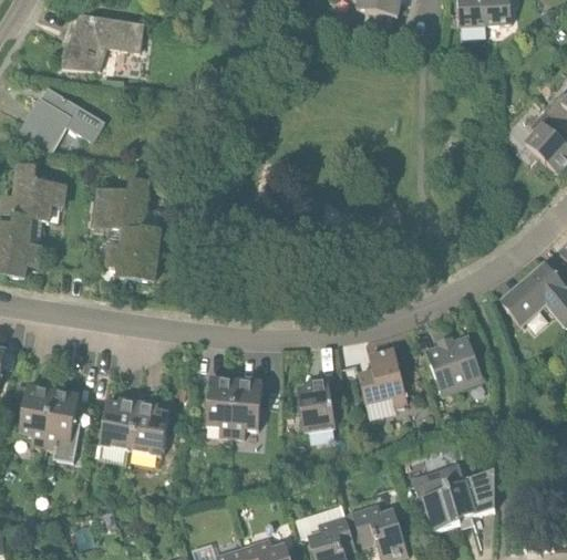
[(358,0),(357,9),(398,16),(400,0),(358,0)]
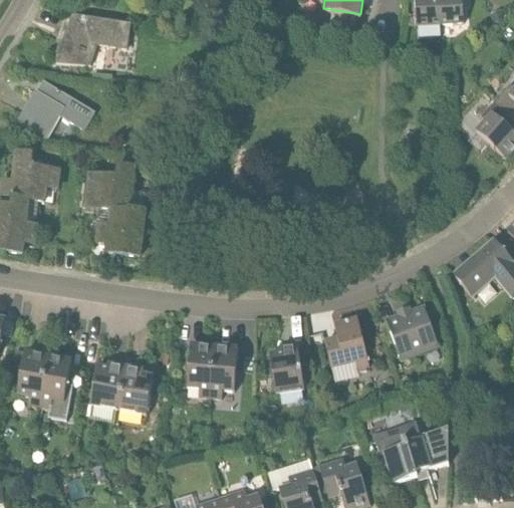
[(441,21),(439,0),(415,0),(417,22),(441,21)]
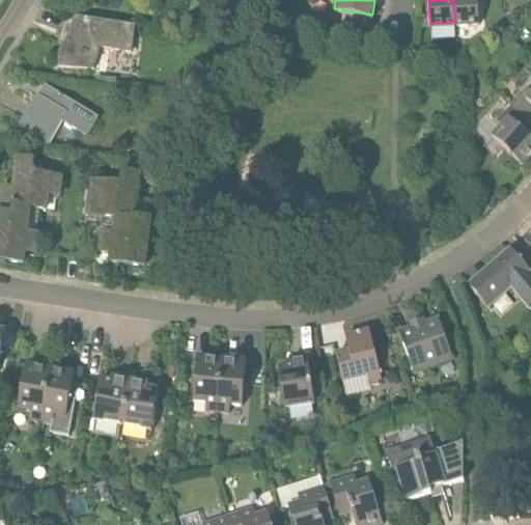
[(453,0),(455,22),(478,20),(476,0),(453,0)]
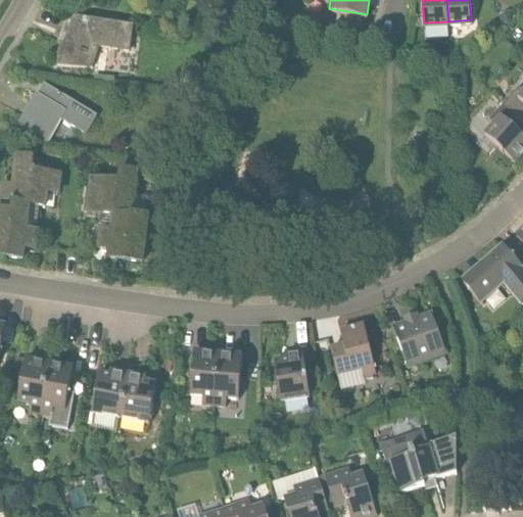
[(510,5),(497,10),(502,19),(514,14),(510,5)]
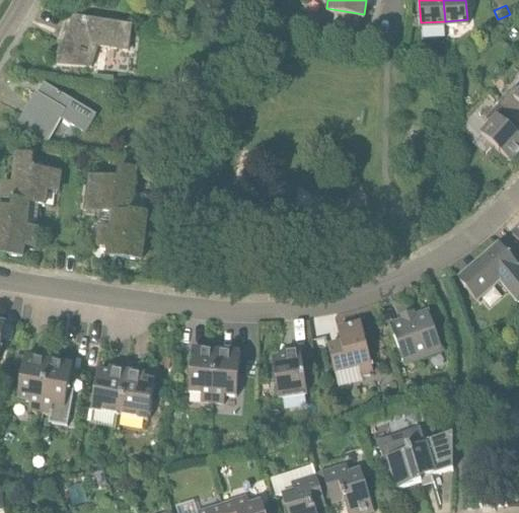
[(58,51),(57,61),(91,63),(98,43),(128,47),(132,22),(70,13),(58,51)]
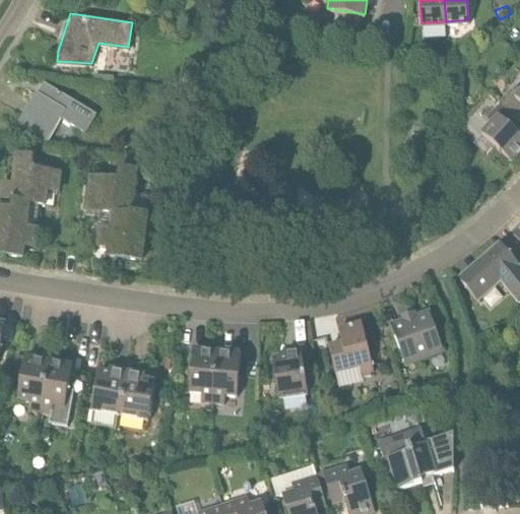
[(490,28),(498,22),(492,14),(483,20),(490,28)]
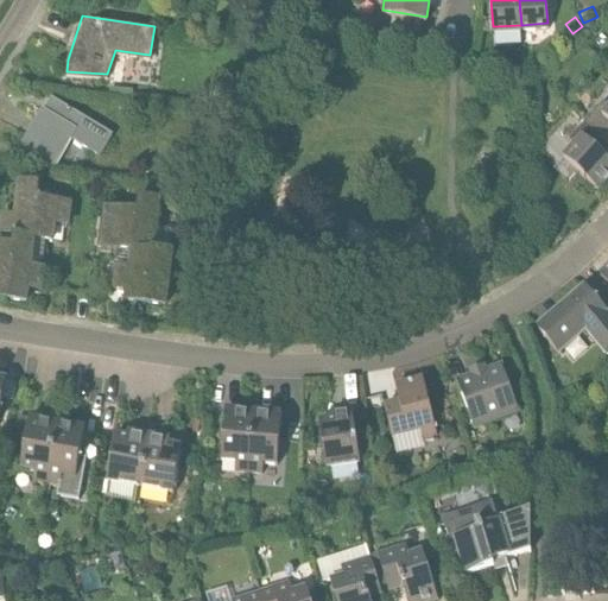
[(487,58),(479,56),(476,64),(485,67),(487,58)]
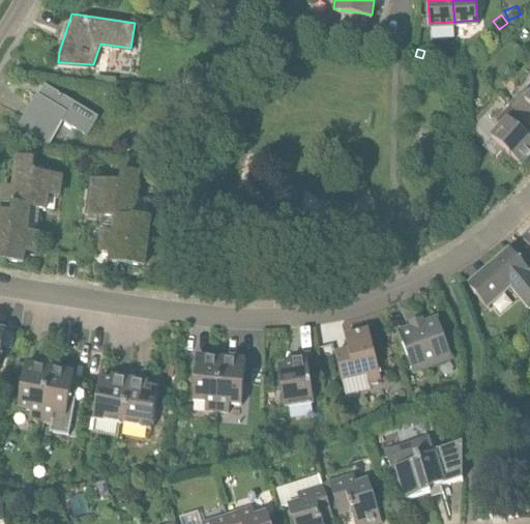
[(94,71),(93,80),(104,81),(105,73),(94,71)]
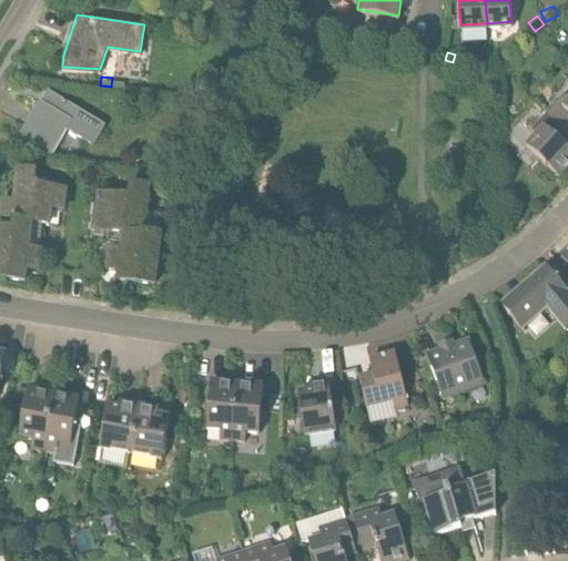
[(194,81),(194,94),(211,94),(211,81),(194,81)]
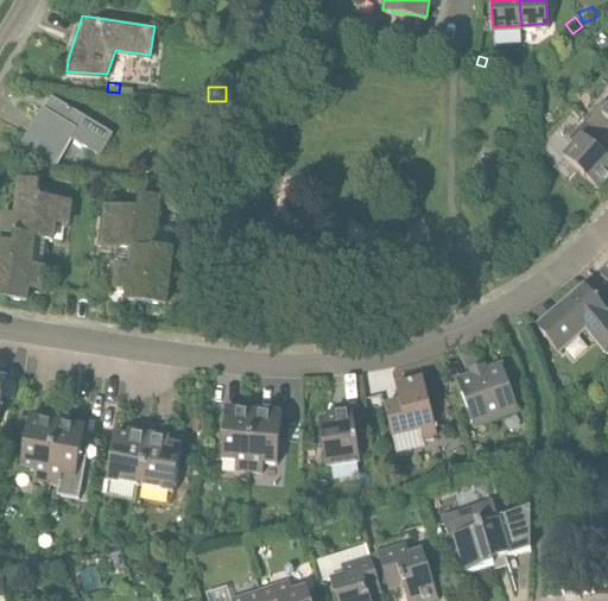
[(112,130),(51,95),(44,107),(43,107),(19,147),(20,149),(12,165),(39,170),(44,162),(51,165),(71,132),(100,149),(112,130)]
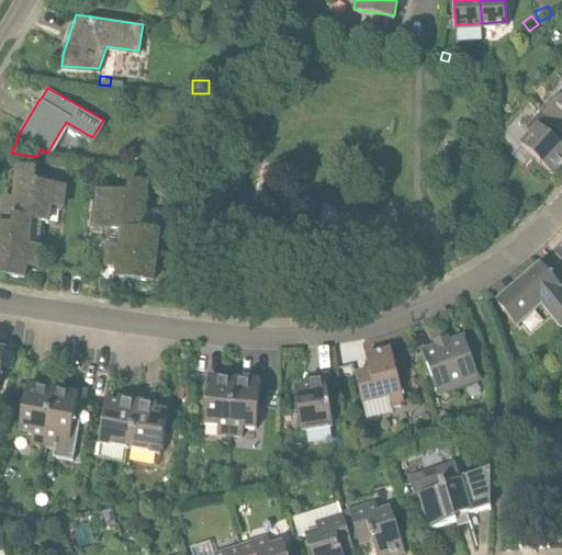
[(542,105),(561,124),(561,92),(558,88),(542,105)]
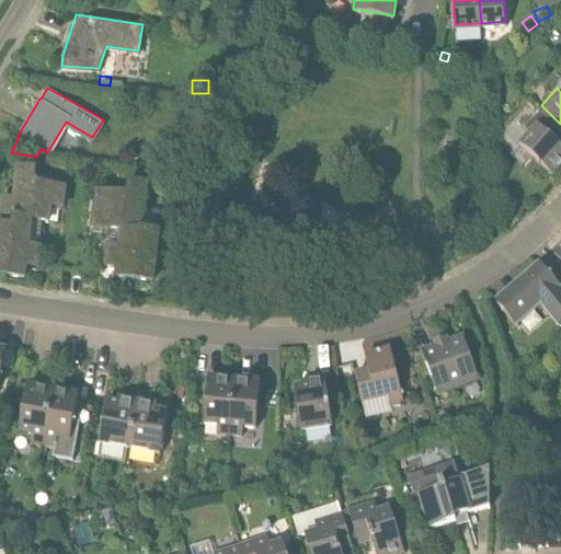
[(519,141),(552,170),(560,160),(560,142),(552,135),(560,124),(541,105),(526,123),(531,127),(519,141)]
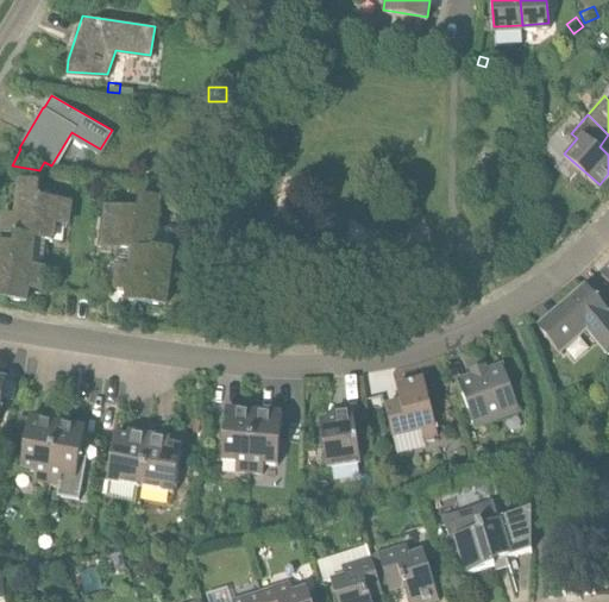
[(13,232),(33,234),(52,237),(55,218),(68,220),(69,200),(38,196),(41,185),(20,181),(16,212),(4,209),(1,230),(13,232)]
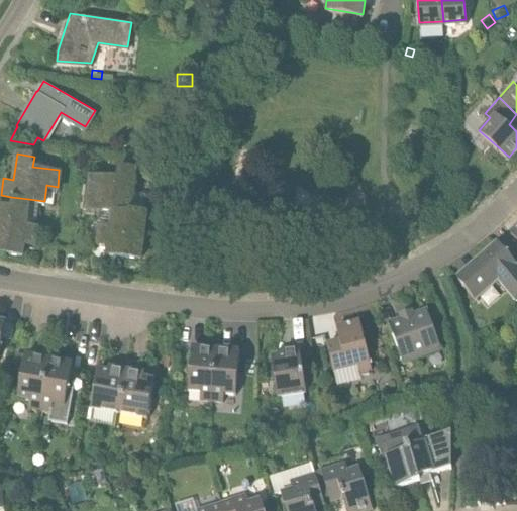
[(112,209),(130,212),(135,169),(118,167),(116,178),(90,174),(86,205),(112,209)]
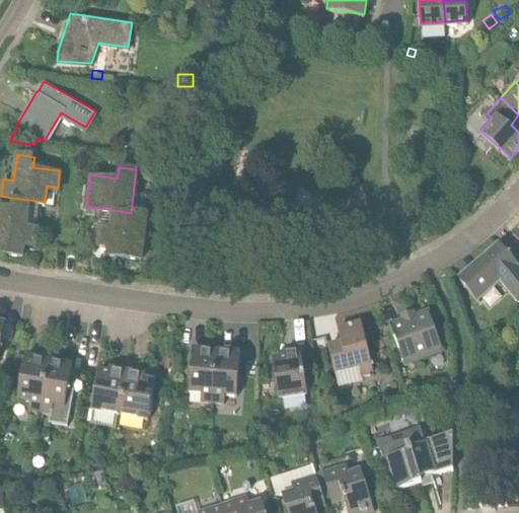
[(25,225),(28,200),(11,198),(10,207),(0,206),(0,238),(6,239),(5,250),(22,252),(23,241),(34,243),(36,226),(25,225)]
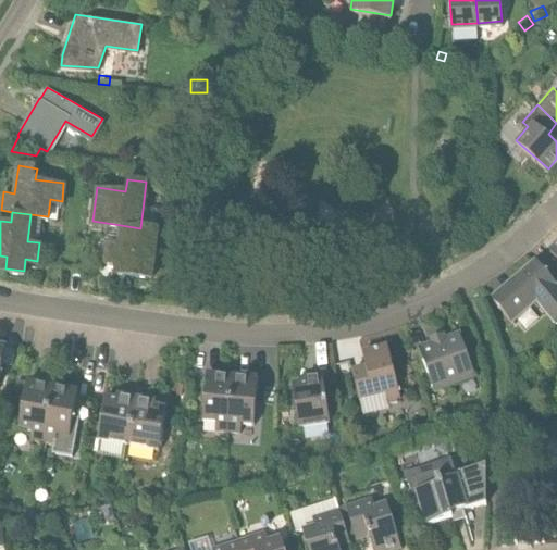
[(140,228),(121,225),(119,244),(108,241),(106,260),(116,261),(115,270),(151,274),(157,230),(140,228)]
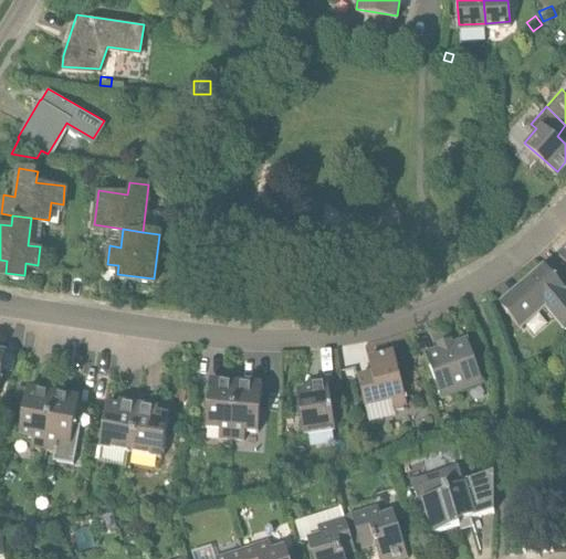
[(563,285),(544,264),(501,302),(520,323),(544,301),(564,323),(565,319),(565,293),(561,287),(563,285)]
